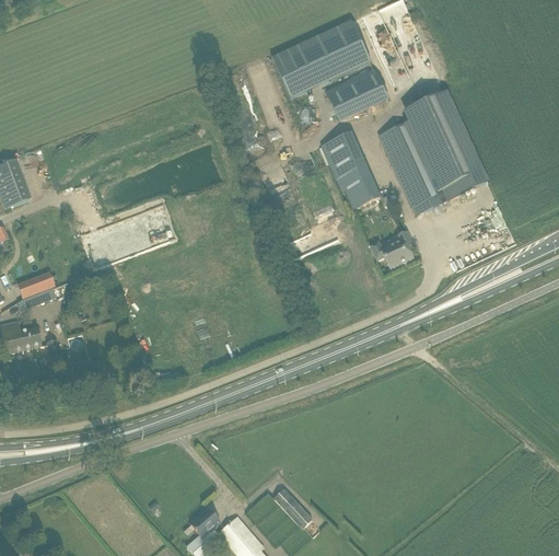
[(407,9),(389,19),(400,41),(419,31),(407,9)]
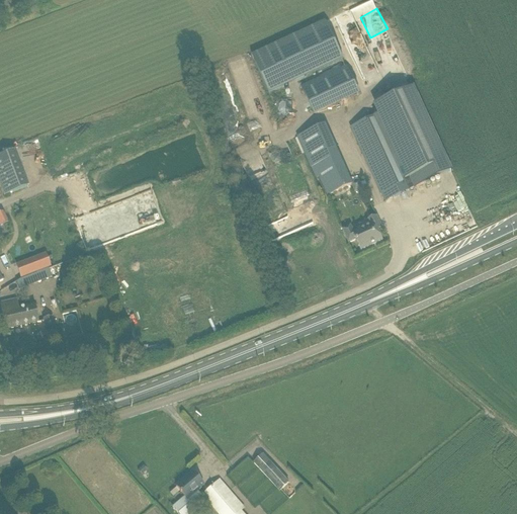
[(252,51),(269,90),(344,56),(326,17),(252,51)]
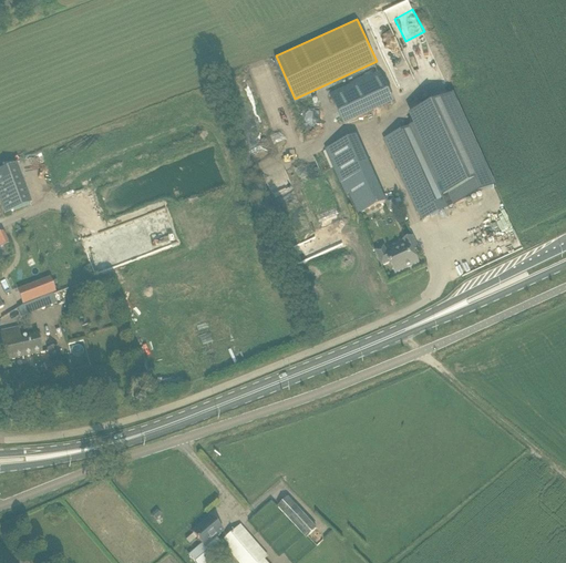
[(330,91),(345,122),(394,99),(380,68),(330,91)]
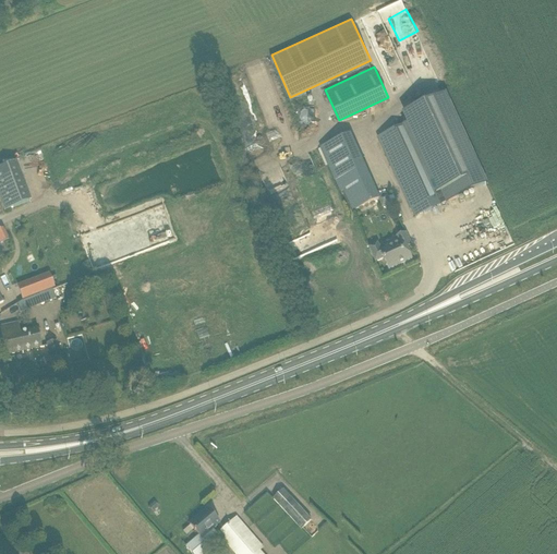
[(408,120),(379,133),(416,213),(447,199),(486,180),(445,89),(410,106),(403,109),(408,120)]
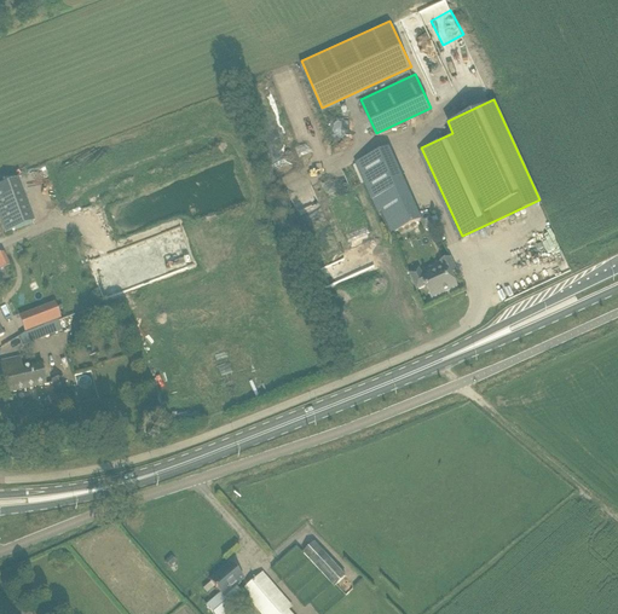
[(422,216),(390,144),(356,160),(359,168),(376,161),(404,225),(422,216)]
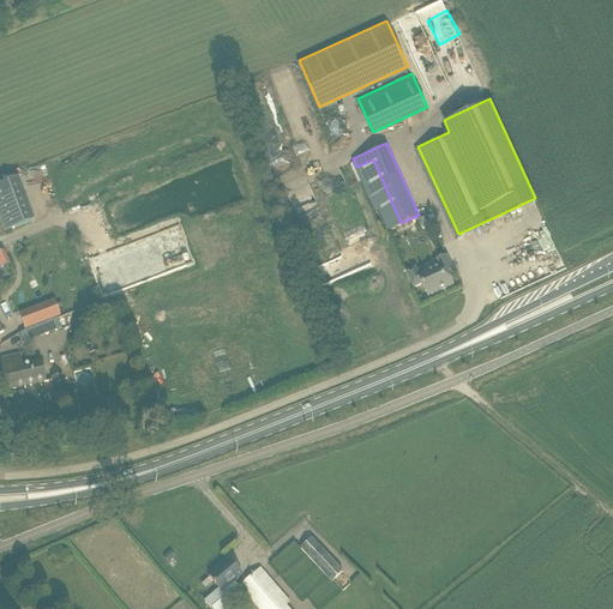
[(0,180),(0,213),(5,228),(35,216),(18,173),(0,180)]
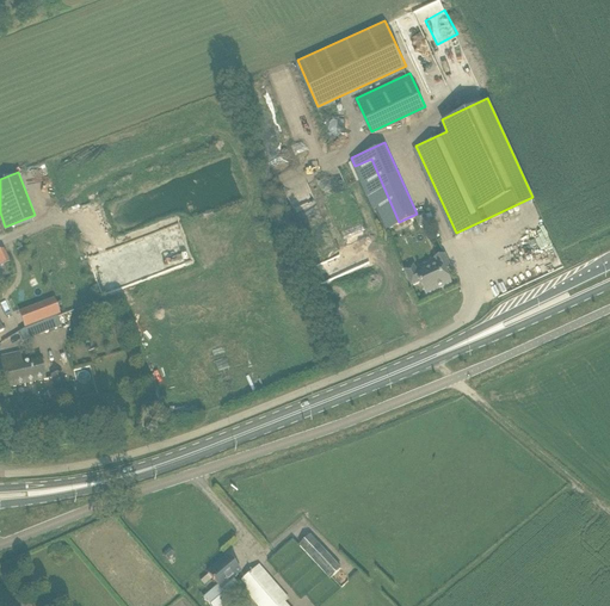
[(419,209),(420,220),(429,217),(426,208),(419,209)]
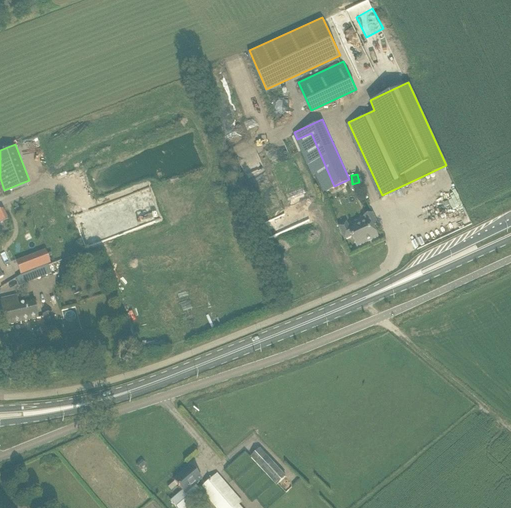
[(298,196),(298,175),(285,175),(285,196),(298,196)]
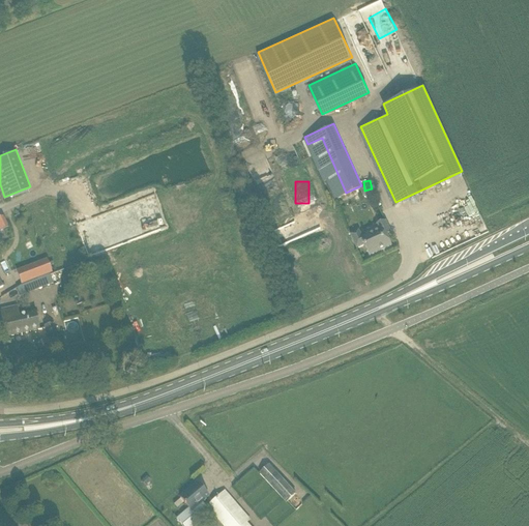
[(155,192),(77,221),(89,254),(168,225),(155,192)]
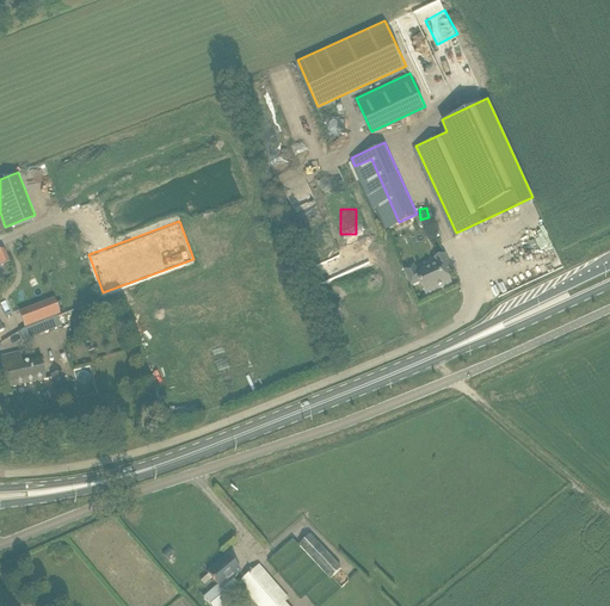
[(5,245),(0,246),(0,259),(1,263),(11,258),(5,245)]
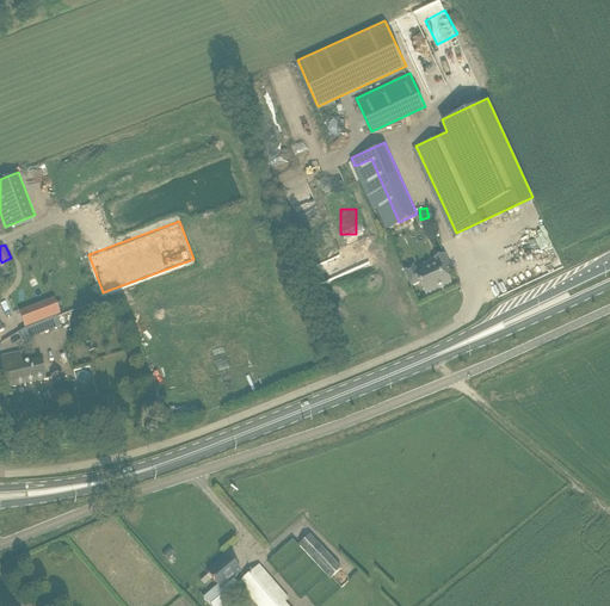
[(405,266),(412,283),(421,278),(427,291),(453,279),(448,267),(453,265),(445,251),(435,255),(437,261),(419,270),(414,261),(405,266)]
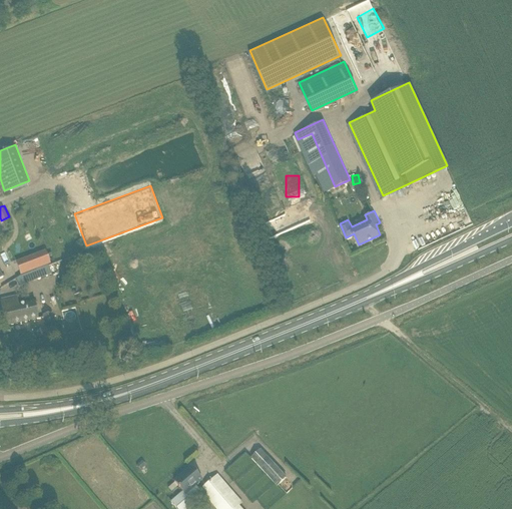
[(39,249),(27,255),(31,268),(44,263),(50,260),(47,250),(40,252),(39,249)]
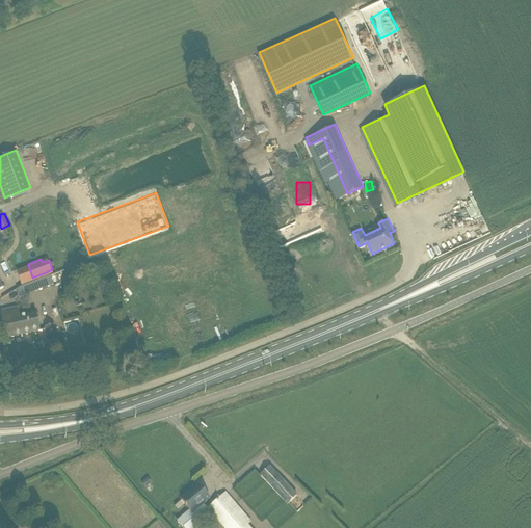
[(51,272),(38,276),(42,286),(50,283),(50,282),(53,280),(51,272)]
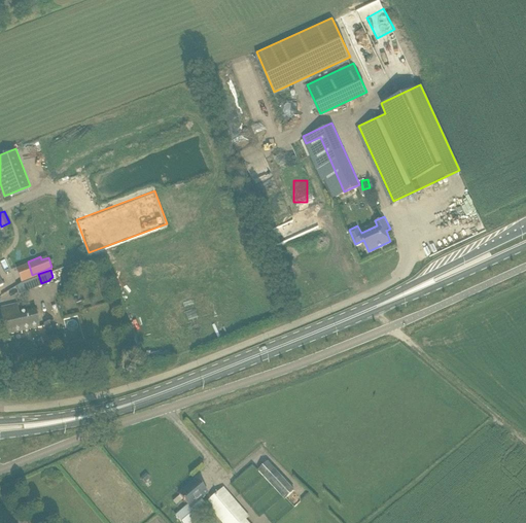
[(22,280),(18,283),(21,290),(25,288),(24,287),(31,284),(29,278),(22,280)]
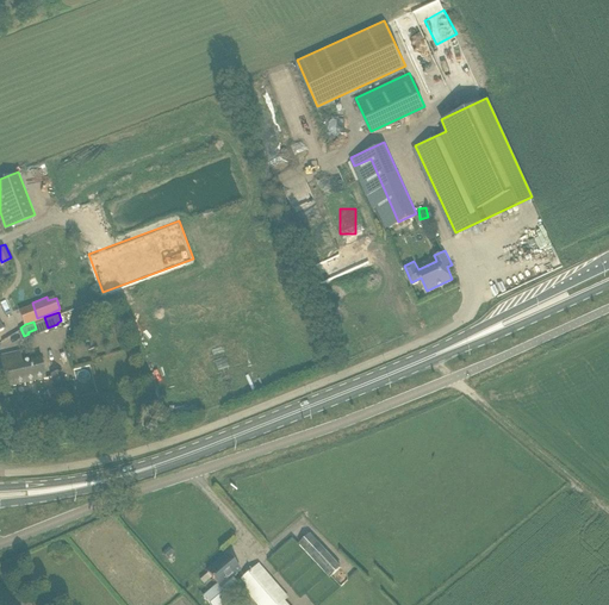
[(0,351),(0,369),(4,385),(47,375),(42,353),(22,357),(20,348),(0,351)]
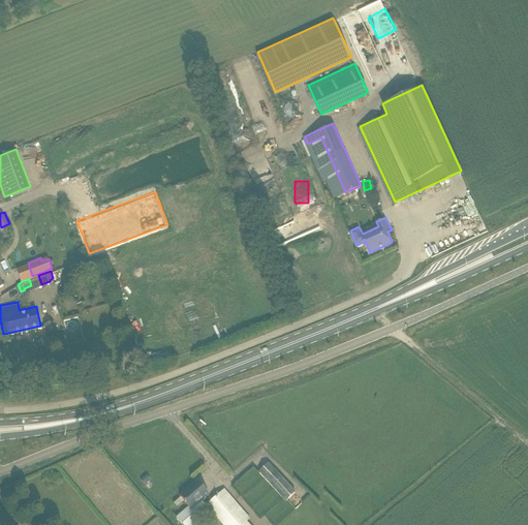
[(54,319),(44,321),(47,330),(56,328),(54,319)]
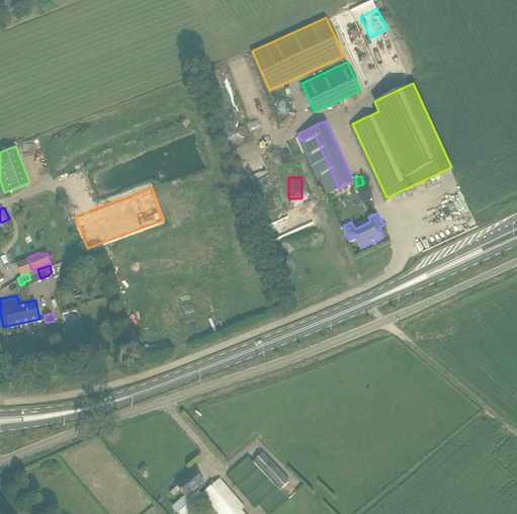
[(55,321),(46,323),(48,333),(57,331),(55,321)]
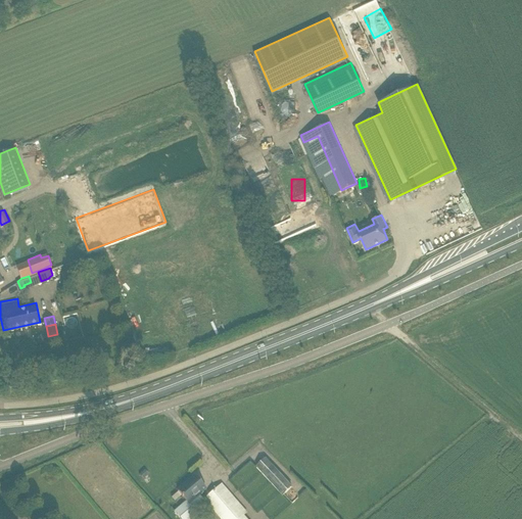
[(57,334),(48,336),(50,344),(59,342),(57,334)]
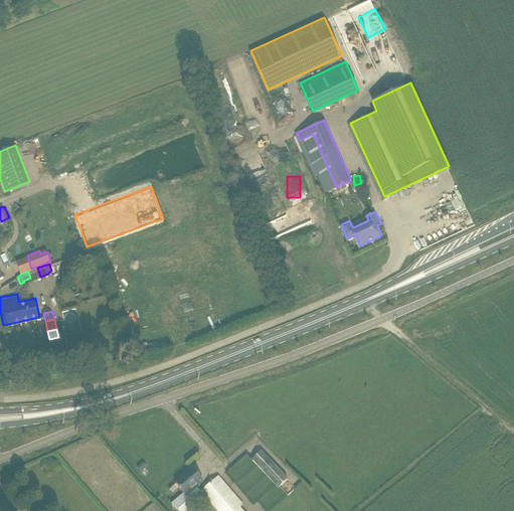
[(252,457),(280,485),(289,477),(262,449),(252,457)]
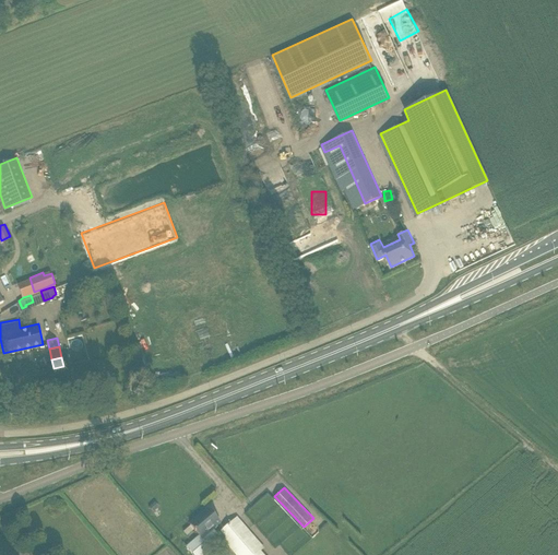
[(152,500),(149,504),(157,514),(161,511),(152,500)]
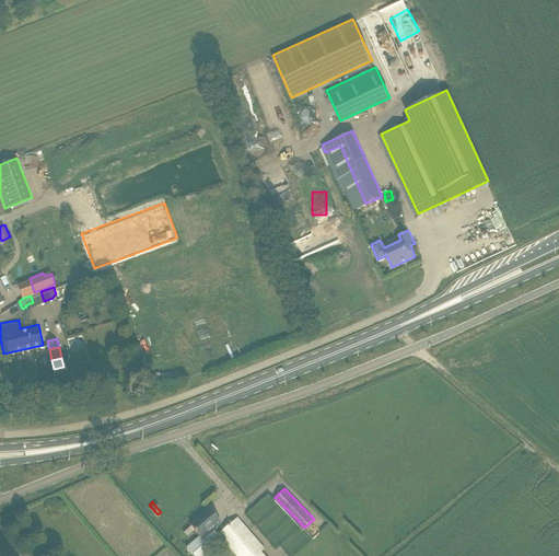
[(223,539),(239,555),(266,555),(234,518),(224,526),(209,508),(190,522),(198,531),(197,532),(199,534),(186,545),(196,555),(207,555),(213,551),(207,542),(221,530),(225,536),(223,539)]
